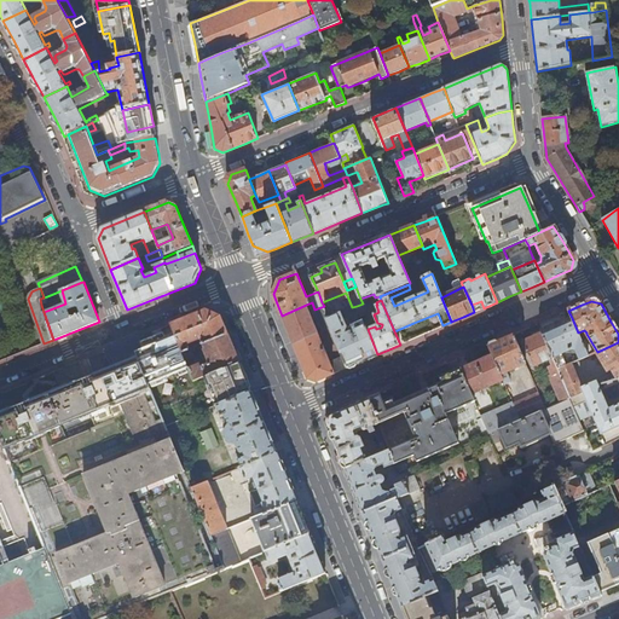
[(366,314),(363,304),(357,306),(358,310),(362,317),(366,314)]
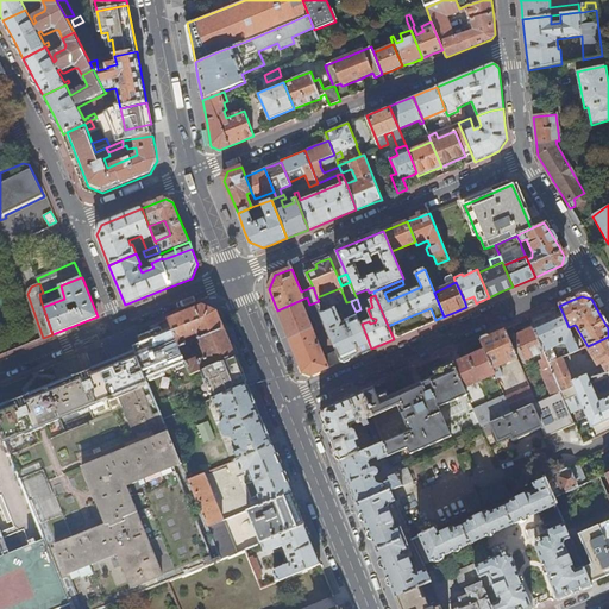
[(282,321),(289,339),(313,327),(301,300),(277,311),(282,321)]
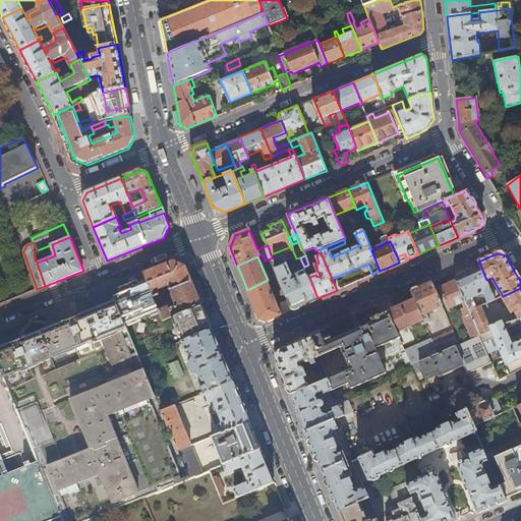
[(277,268),(273,257),(265,261),(272,279),(278,276),(275,269),(277,268)]
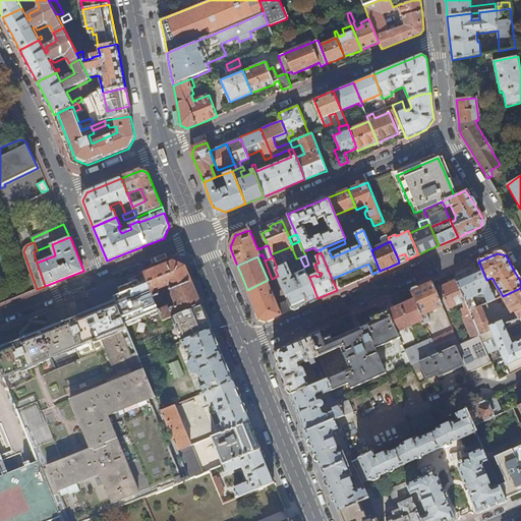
[(296,258),(277,268),(275,269),(278,276),(292,309),(305,304),(317,298),(309,277),(305,269),(296,273),(299,279),(292,282),(291,283),(290,282),(289,280),(291,279),(292,278),(292,277),(288,266),(301,261),(300,257),(296,258)]
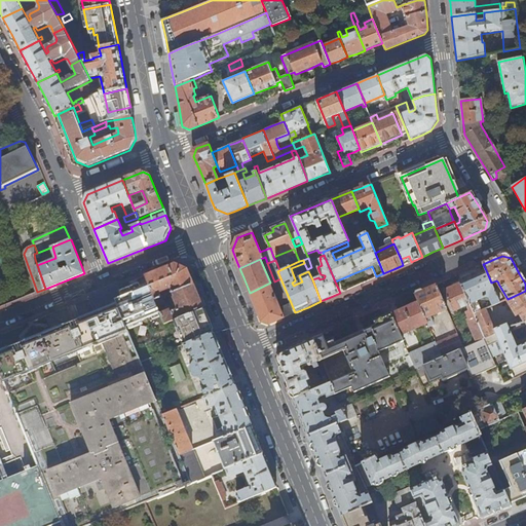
[(148,284),(157,307),(162,305),(160,301),(162,301),(159,293),(171,288),(173,293),(193,284),(187,269),(175,264),(157,271),(145,276),(148,284)]
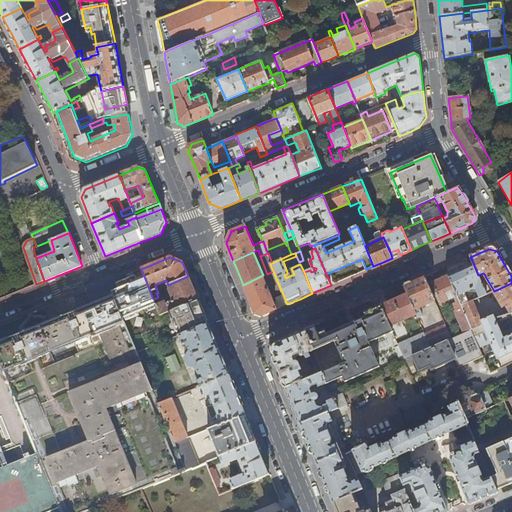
[(462,267),(448,273),(457,296),(473,289),(477,290),(480,298),(487,294),(482,283),(478,275),(473,263),(462,267)]
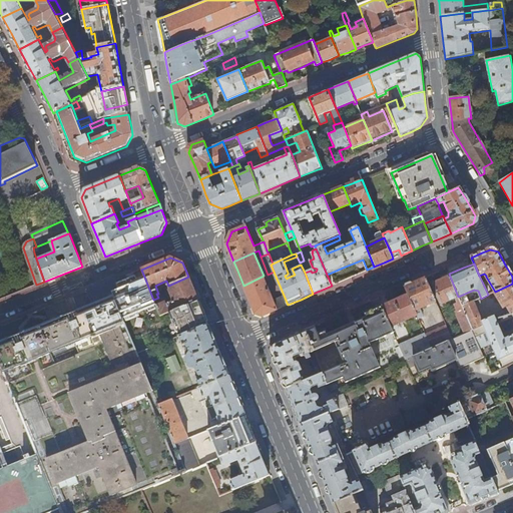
[(263,316),(288,305),(274,272),(268,275),(278,298),(273,300),(264,276),(243,286),(248,298),(255,314),(263,316)]
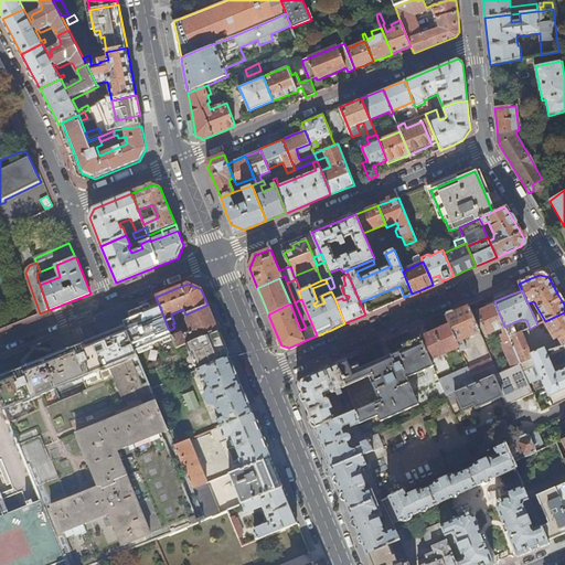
[(483,309),(478,311),(488,334),(502,328),(504,333),(501,336),(503,341),(501,342),(512,366),(521,363),(509,338),(504,327),(494,301),(486,306),(486,308),(483,309)]
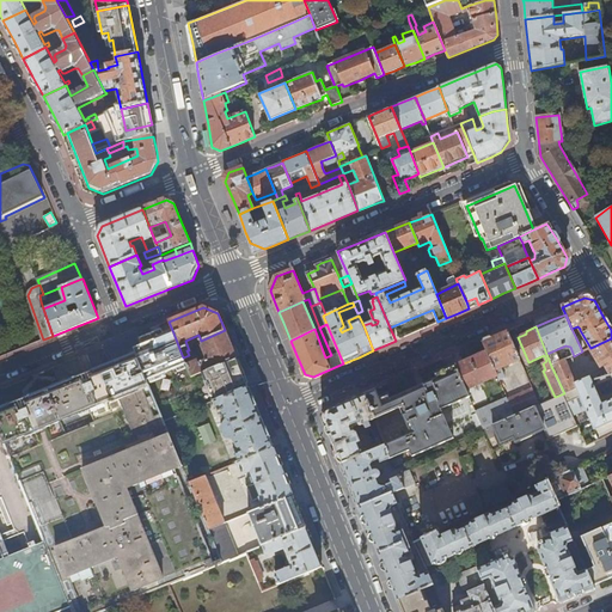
[(147,381),(187,365),(183,357),(172,330),(164,332),(163,329),(160,330),(161,334),(153,337),(152,334),(150,335),(152,338),(142,342),(141,338),(139,340),(140,342),(133,346),(147,381)]
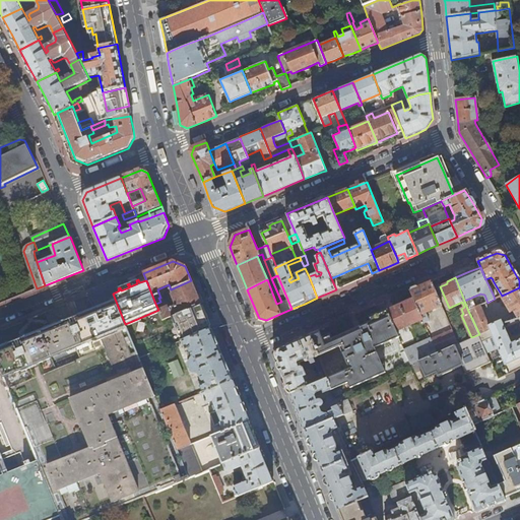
[(163,320),(173,316),(201,305),(196,291),(191,280),(171,289),(173,294),(172,294),(177,306),(169,309),(168,306),(163,308),(160,302),(155,304),(158,310),(163,320)]
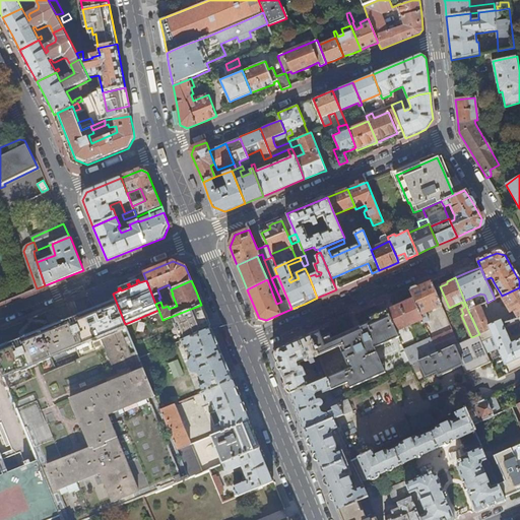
[(410,290),(413,298),(425,323),(430,322),(426,313),(443,306),(432,281),(421,285),(410,290)]
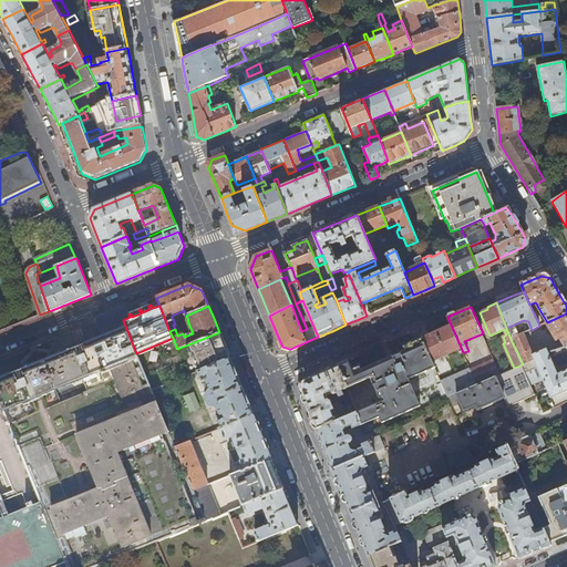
[(93,566),(124,555),(198,524),(163,434),(169,432),(158,404),(142,411),(138,401),(154,394),(136,353),(123,320),(130,317),(129,315),(127,309),(95,322),(102,338),(85,344),(79,347),(72,331),(58,338),(49,341),(55,357),(24,369),(0,379),(0,400),(66,566),(93,566)]
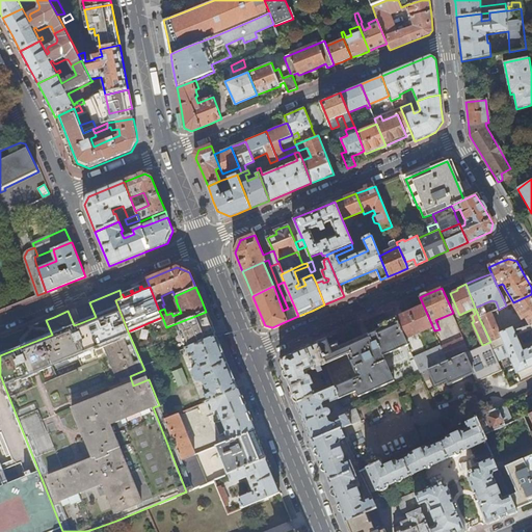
[(503,293),(501,294),(506,306),(510,304),(507,297),(504,295),(503,293)]
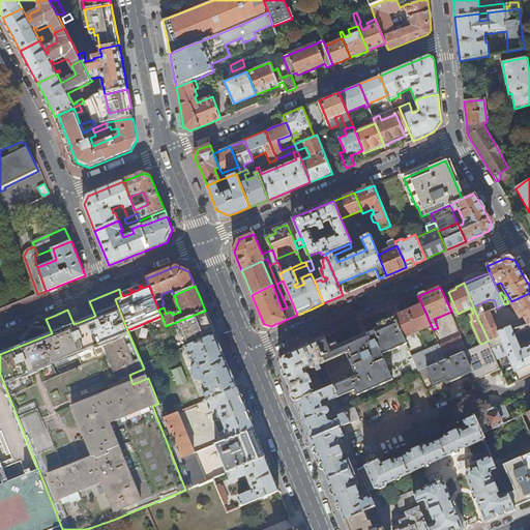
[(529,293),(511,301),(510,302),(521,318),(523,318),(524,318),(529,325),(529,323),(529,293)]
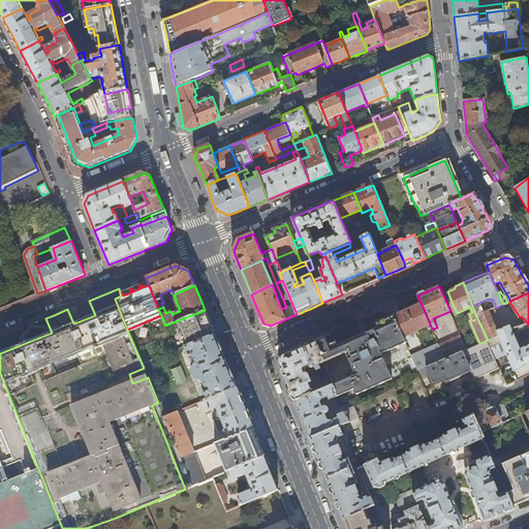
[(407,309),(394,315),(403,337),(428,327),(429,331),(432,329),(421,303),(407,309)]
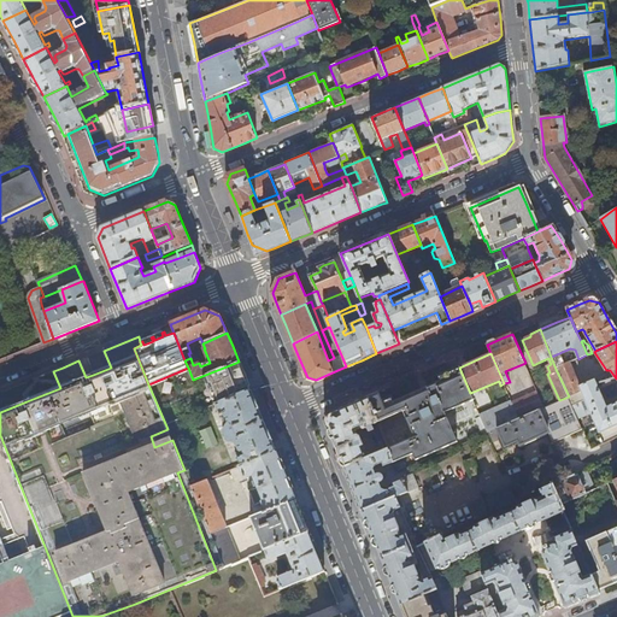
[(211,385),(218,404),(251,391),(245,376),(239,362),(205,375),(209,385),(211,385)]
